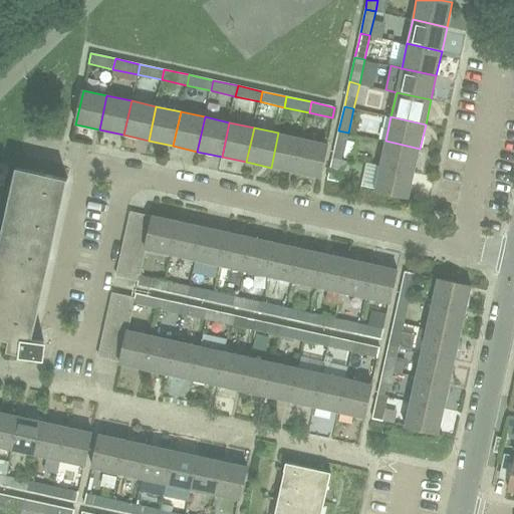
[(336,140),(333,156),(342,158),(348,133),(338,131),(336,140)]
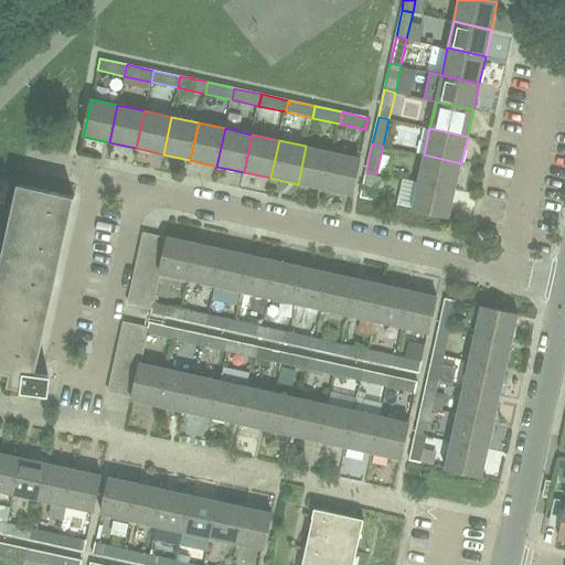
[(333,152),(306,146),(298,184),(324,190),(333,152)]
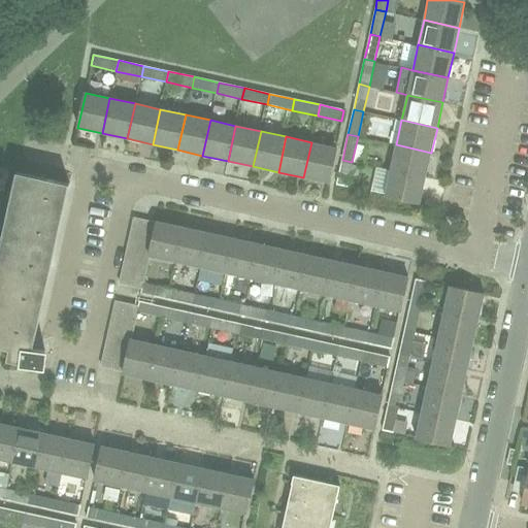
[(336,147),(311,142),(303,177),(329,184),(336,147)]
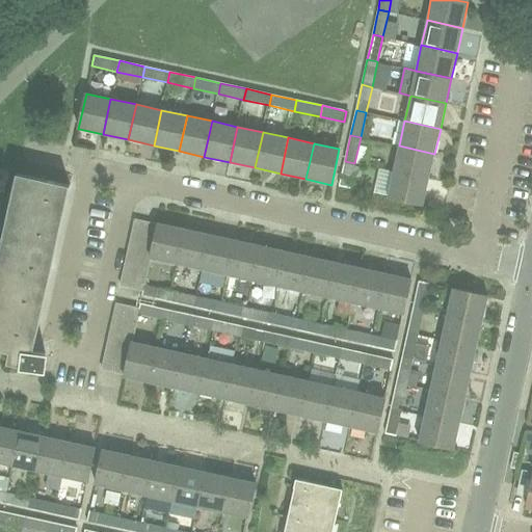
[(393,171),(429,180),(434,154),(399,145),(393,171)]
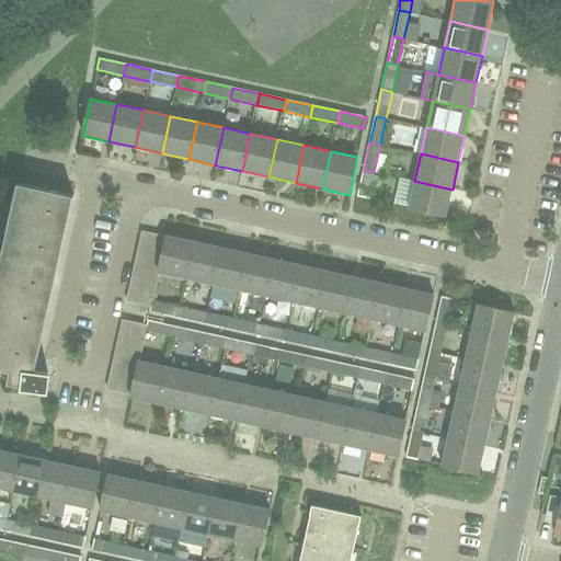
[(373,179),(374,172),(364,170),(357,196),(368,199),(373,179)]
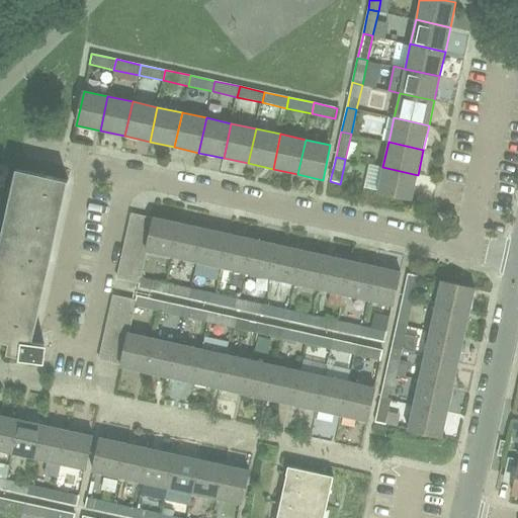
[(382,167),(377,192),(412,199),(418,175),(382,167)]
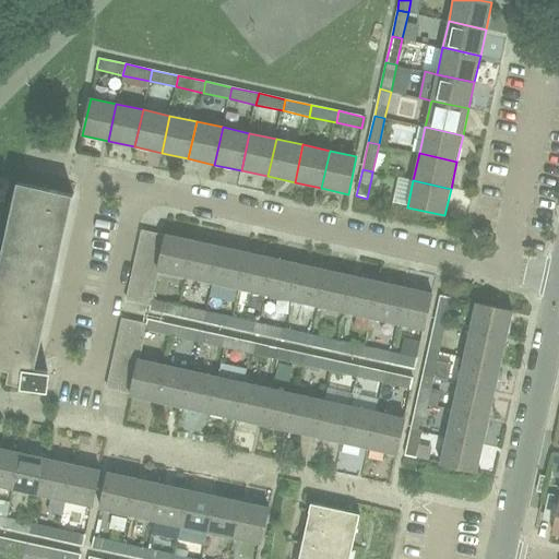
[(18,182),(0,262),(0,367),(10,369),(8,382),(22,384),(21,388),(45,390),(48,371),(31,369),(32,357),(68,197),(73,198),(73,195),(18,182)]
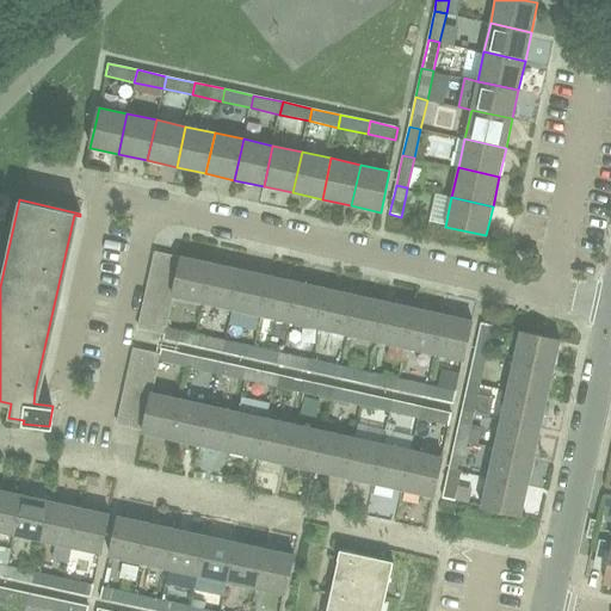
[(178,271),(181,258),(156,252),(153,265),(178,271)]
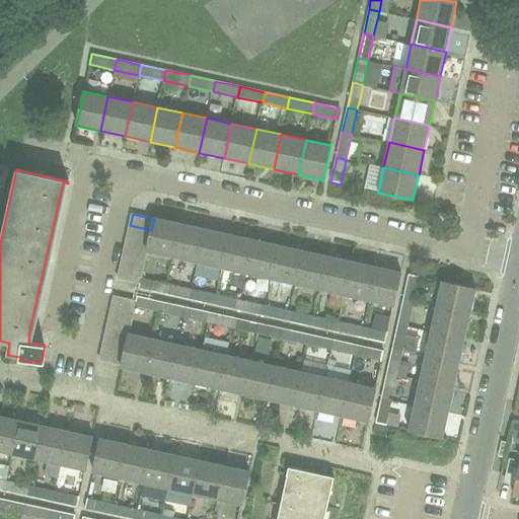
[(147,251),(147,252),(171,257),(179,223),(154,217),(154,219),(151,230),(149,241),(147,251)]
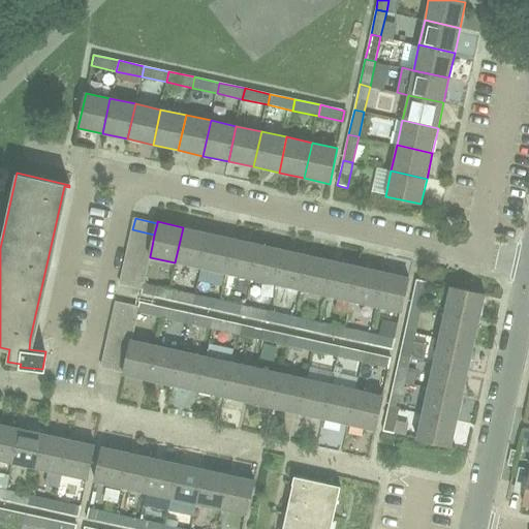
[(183,227),(175,262),(200,268),(208,232),(183,227)]
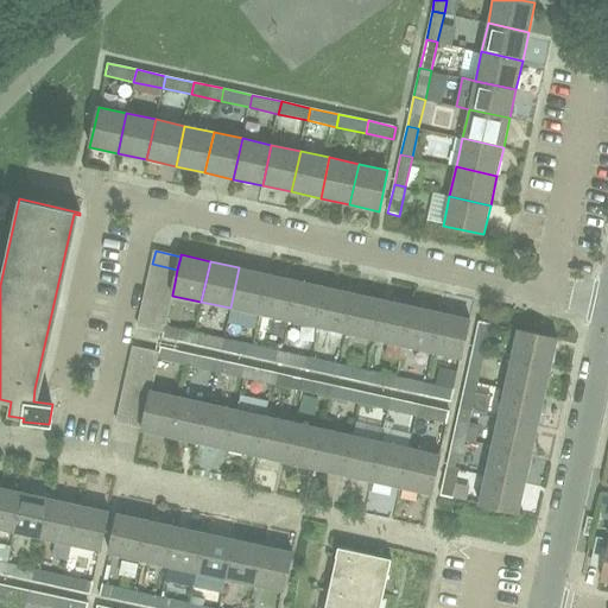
[(177,270),(152,264),(150,277),(175,283),(177,270)]
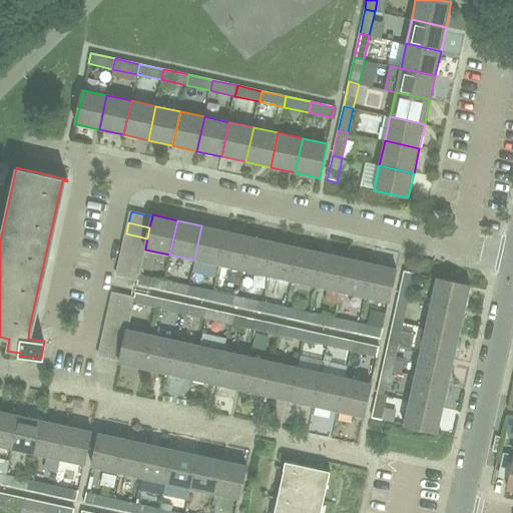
[(218,266),(226,231),(201,225),(194,260),(218,266)]
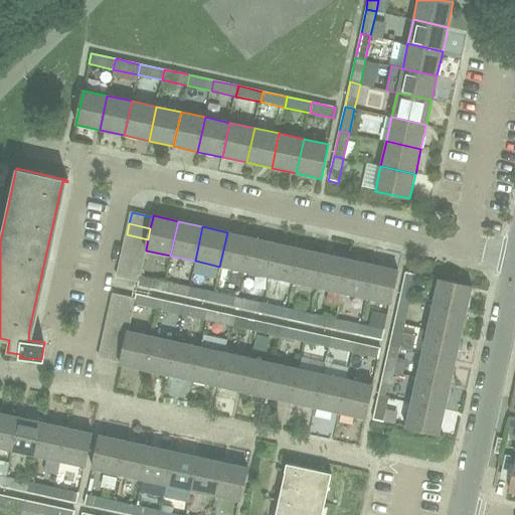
[(243,272),(251,237),(227,232),(219,267),(231,270),(243,272)]
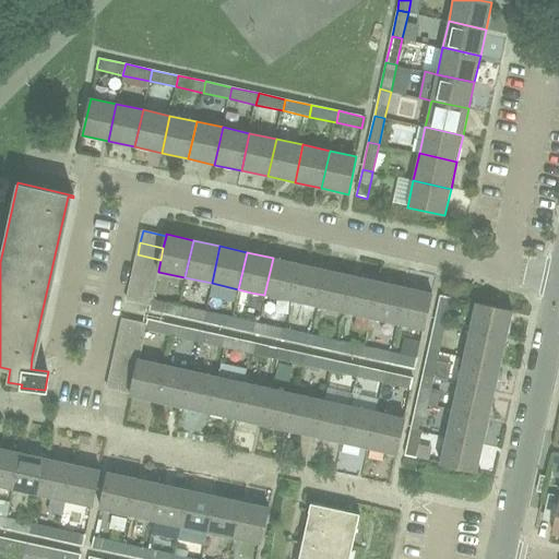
[(158,271),(161,260),(138,254),(135,265),(158,271)]
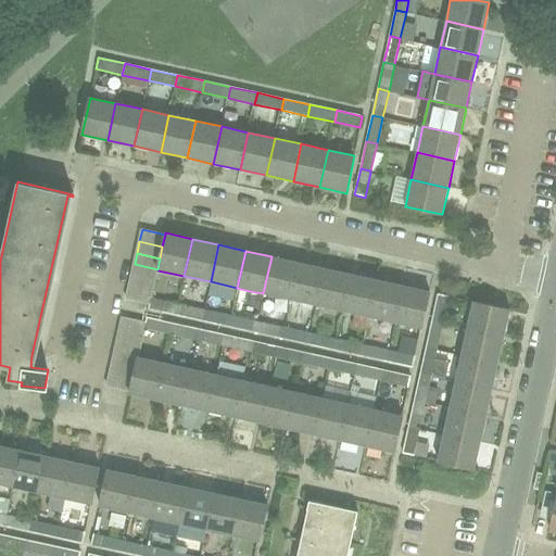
[(298,262),(272,256),(263,293),(290,300),(298,262)]
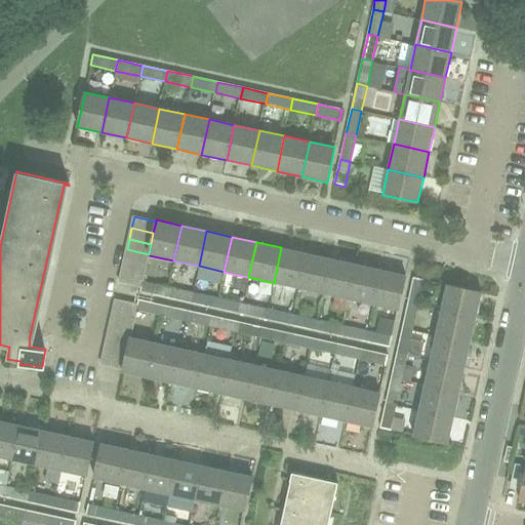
[(298,288),(306,253),(281,247),(274,283),(298,288)]
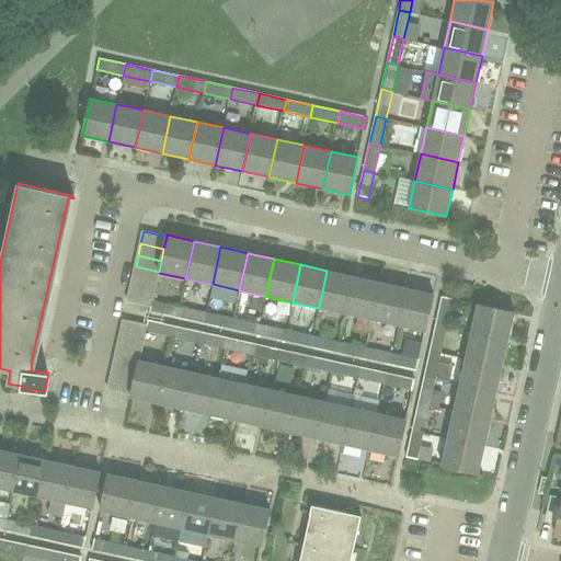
[(156,284),(159,273),(159,272),(136,266),(133,278),(156,284)]
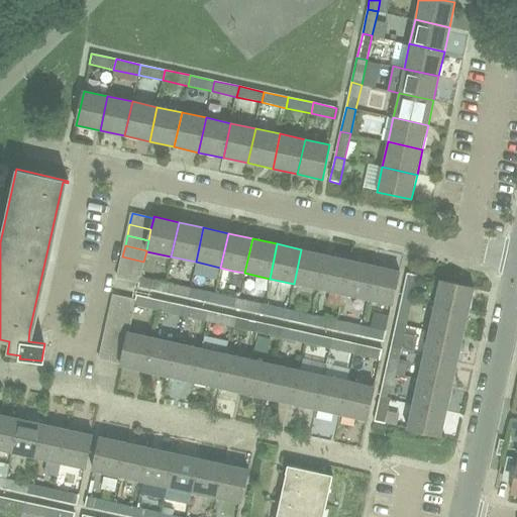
[(301,249),(294,284),(318,289),(326,254),(301,249)]
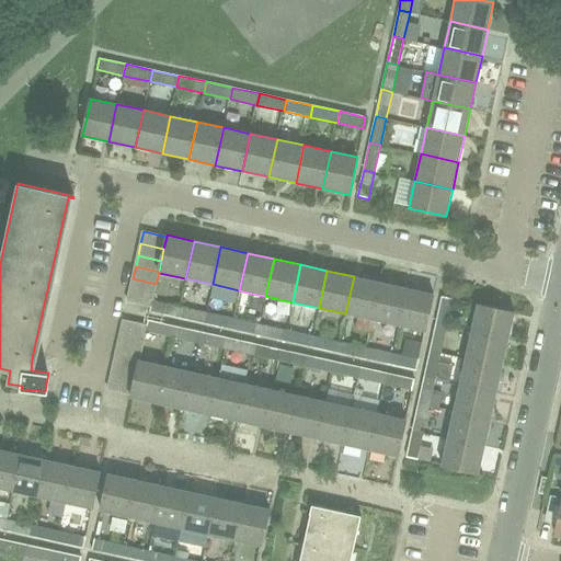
[(371,320),(380,283),(354,276),(345,313),(358,317),(371,320)]
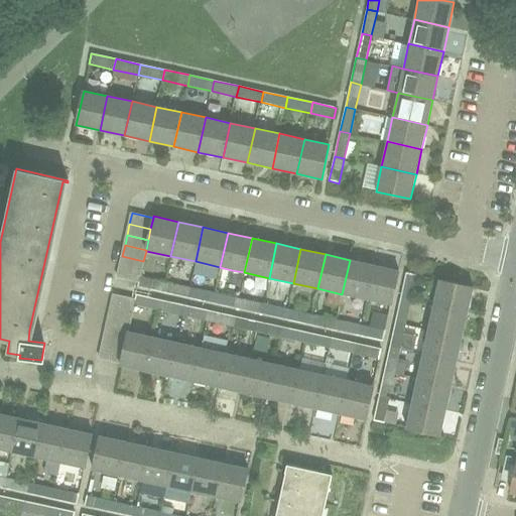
[(122,256),(120,267),(141,271),(143,261),(122,256)]
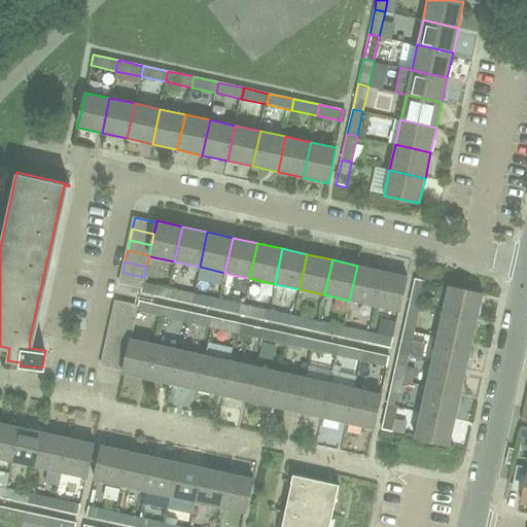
[(357,266),(349,301),(375,306),(382,271),(357,266)]
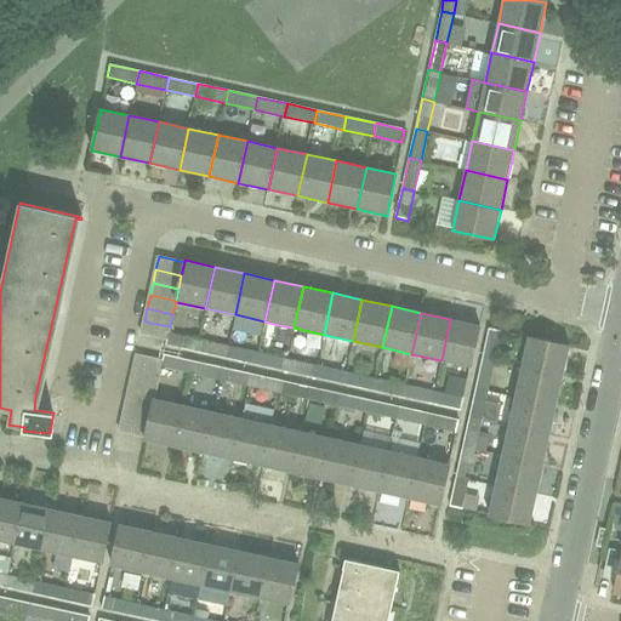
[(450,319),(442,360),(471,366),(480,325),(450,319)]
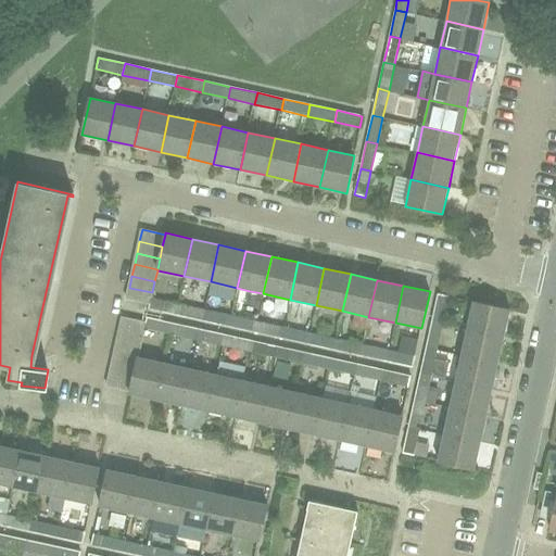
[(126,300),(149,304),(151,299),(152,292),(129,288),(126,300)]
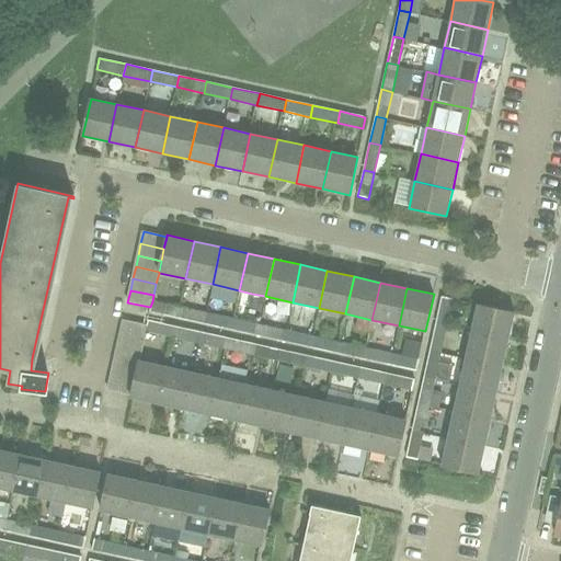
[(442,297),(436,322),(446,325),(453,299),(442,297)]
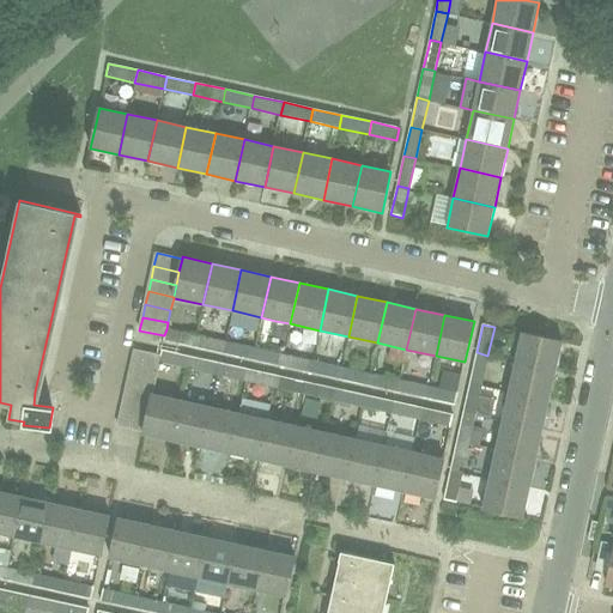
[(196,337),(167,329),(164,335),(163,341),(194,347),(196,337)]
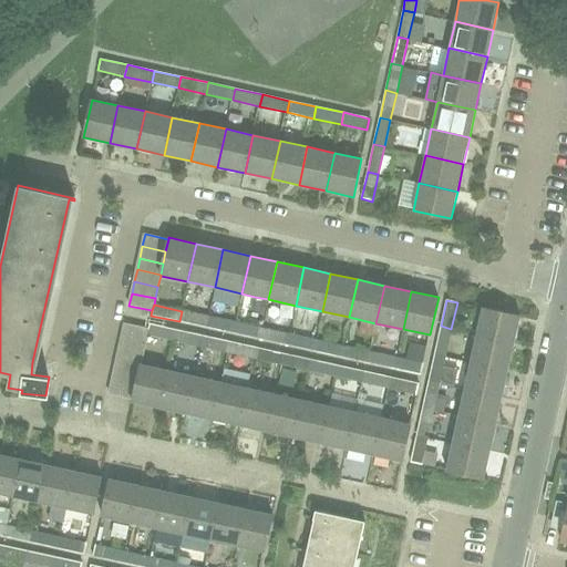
[(514,342),(519,317),(482,308),(476,334),(514,342)]
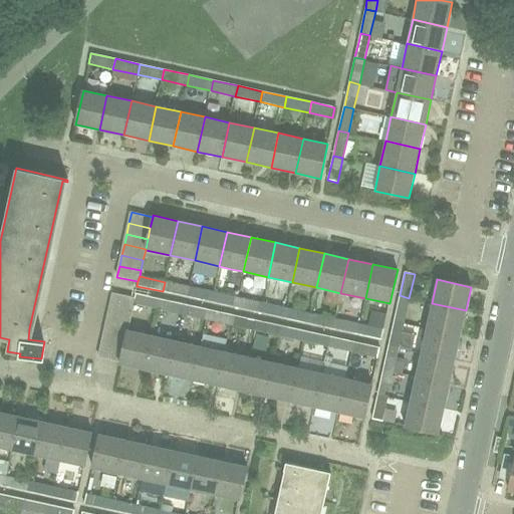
[(187,297),(189,287),(165,282),(163,291),(187,297)]
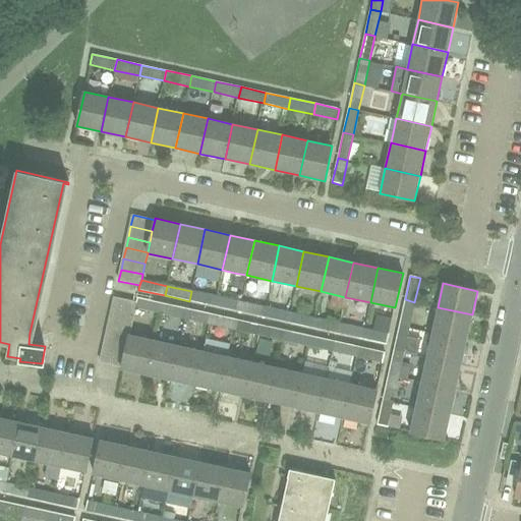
[(191,291),(189,301),(214,306),(216,296),(191,291)]
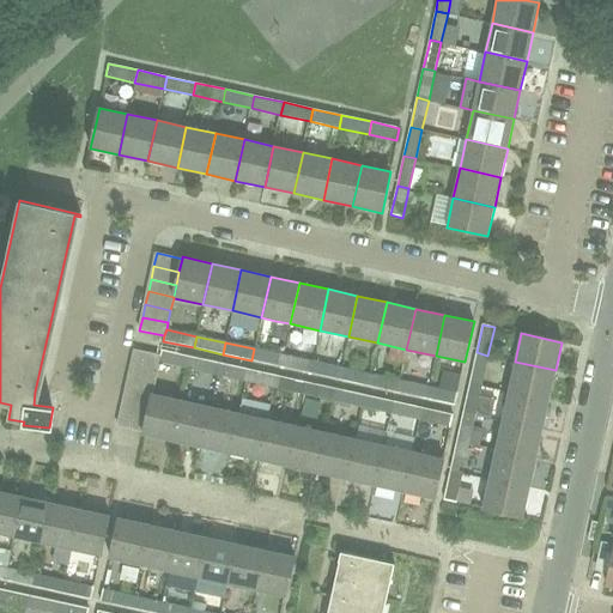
[(254,349),(252,360),(280,366),(284,356),(254,349)]
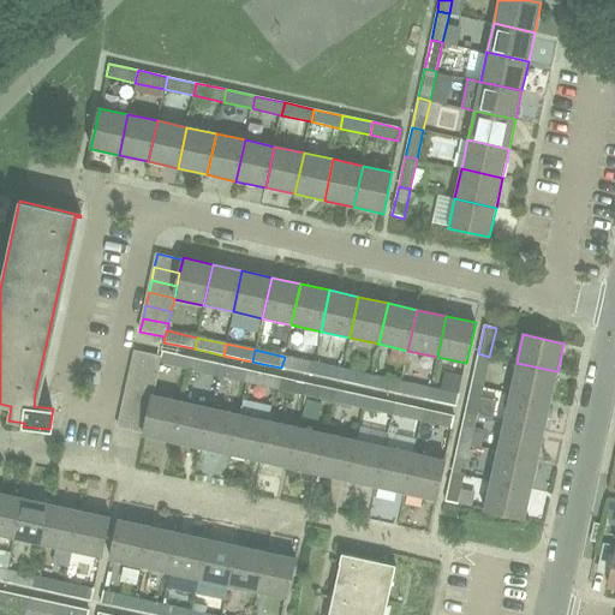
[(160,363),(161,357),(136,351),(132,366),(157,372),(160,363)]
